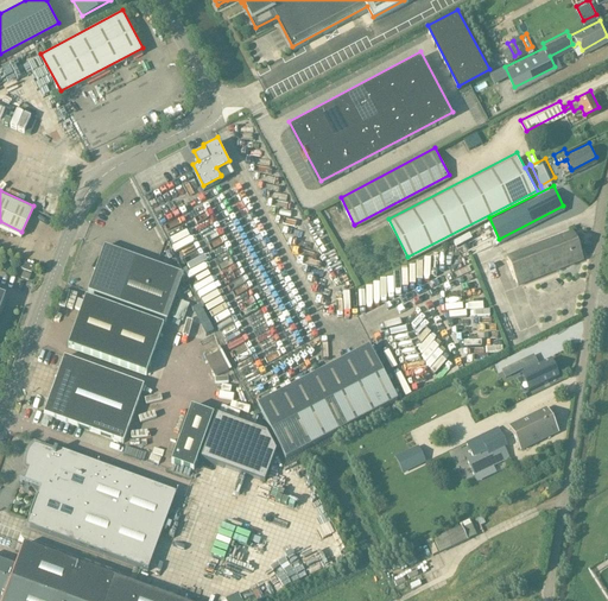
[(536,235),(480,263),(512,343),(538,333),(514,271),(578,245),(569,222),(536,235)]
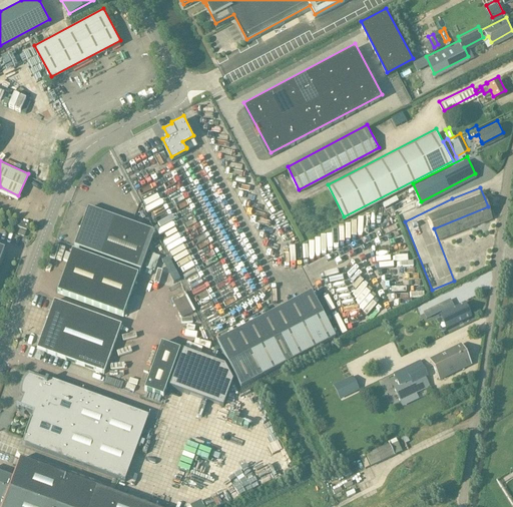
[(155,228),(153,227),(89,203),(74,241),(140,267),(155,228)]
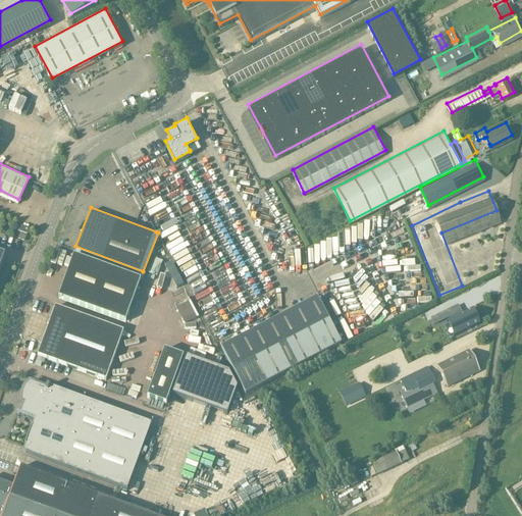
[(19,220),(17,225),(27,229),(29,223),(19,220)]
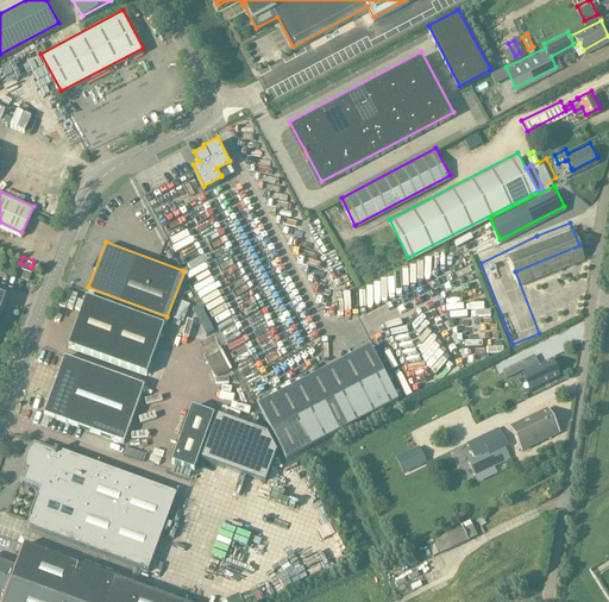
[(193,288),(184,293),(189,301),(198,296),(193,288)]
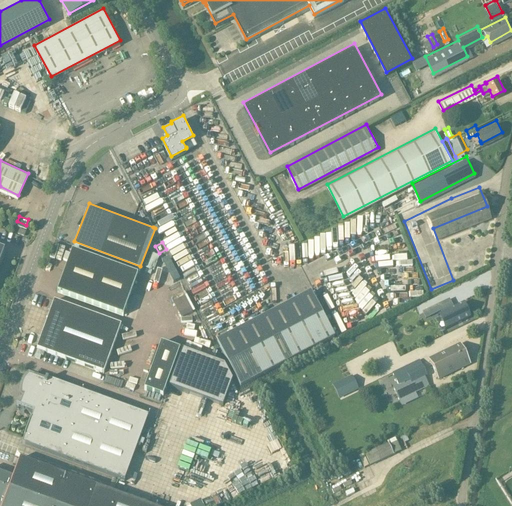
[(72,246),(66,262),(57,287),(123,312),(138,271),(72,246)]
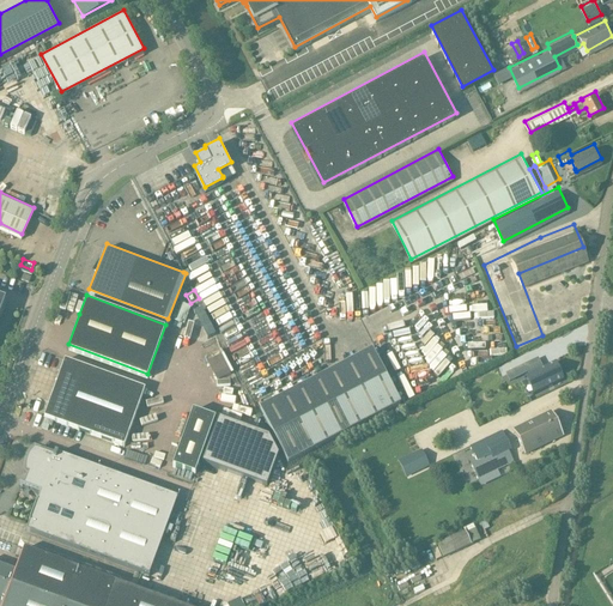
[(224,344),(207,351),(217,375),(234,368),(224,344)]
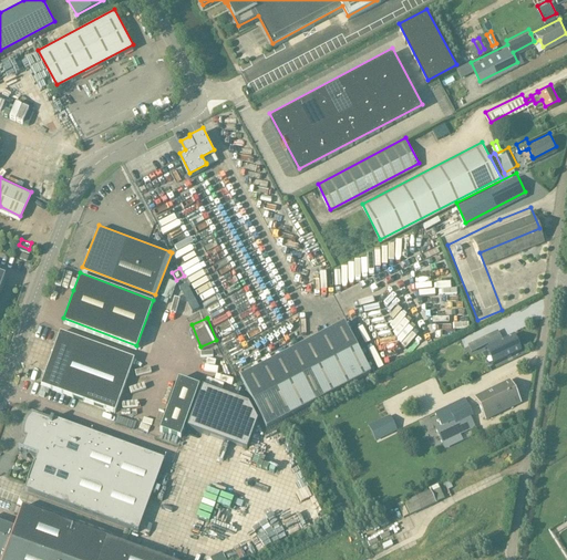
[(344,318),(240,373),(267,423),(371,369),(344,318)]
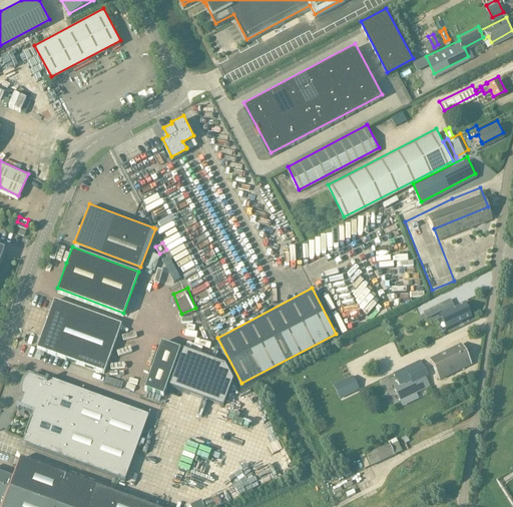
[(103,370),(121,322),(54,297),(47,316),(37,345),(44,347),(66,356),(103,370)]
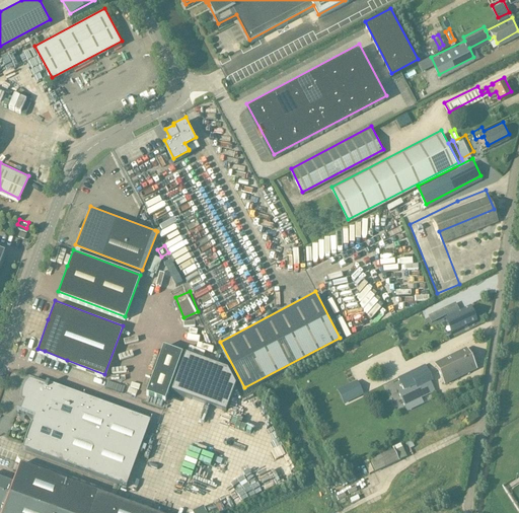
[(470,301),(444,314),(444,315),(447,313),(454,327),(450,328),(451,330),(477,316),(476,316),(470,302),(470,301)]
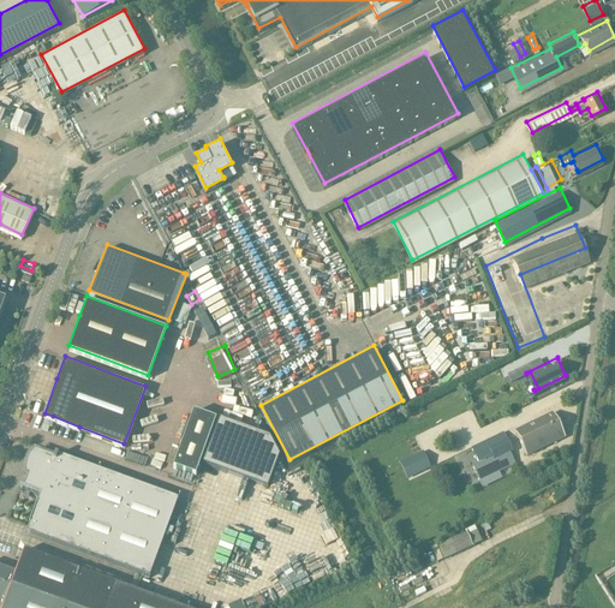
[(526,361),(507,369),(511,376),(530,368),(526,361)]
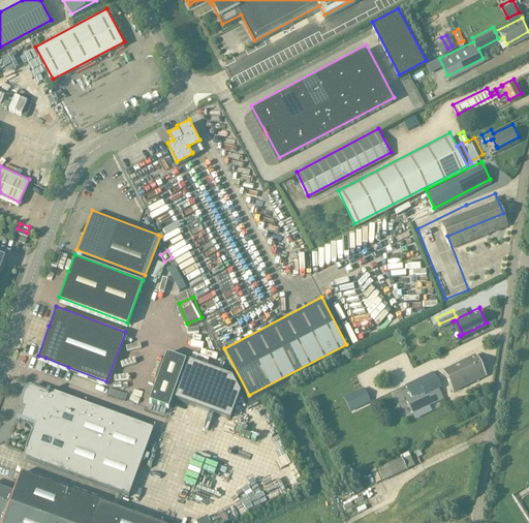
[(166,349),(150,398),(168,404),(185,357),(166,349)]
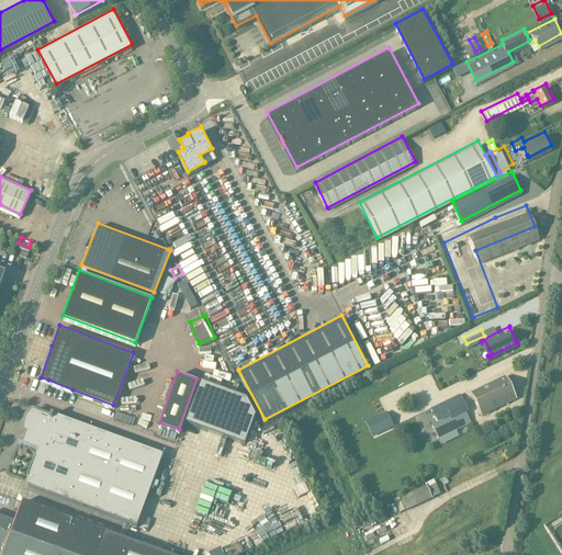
[(505,372),(471,388),(481,410),(516,394),(505,372)]
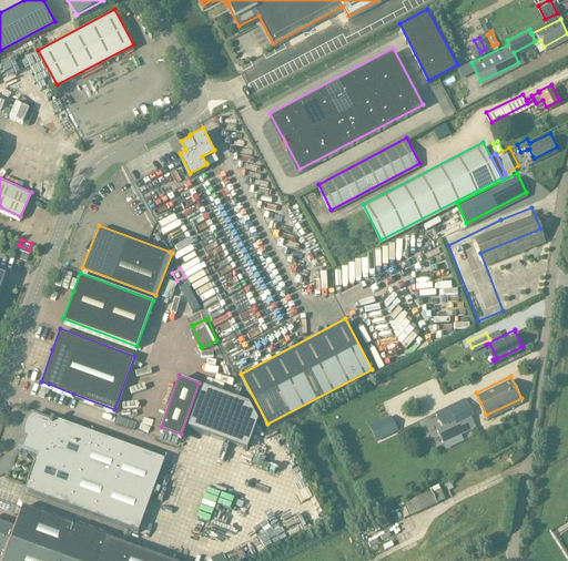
[(203,381),(188,424),(246,446),(259,416),(250,399),(203,381)]
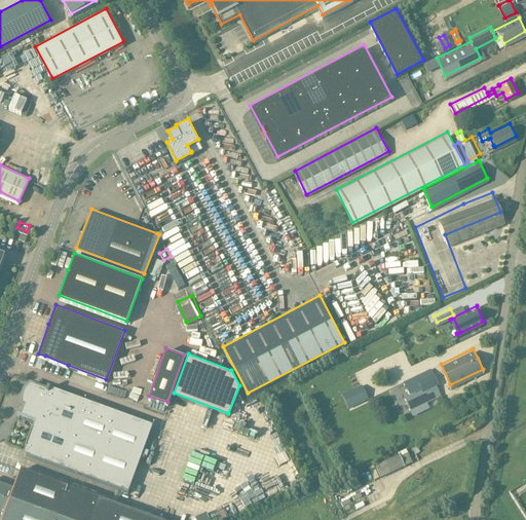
[(430,365),(403,378),(410,392),(404,395),(410,406),(440,391),(436,382),(438,381),(437,380),(431,368),(430,365)]
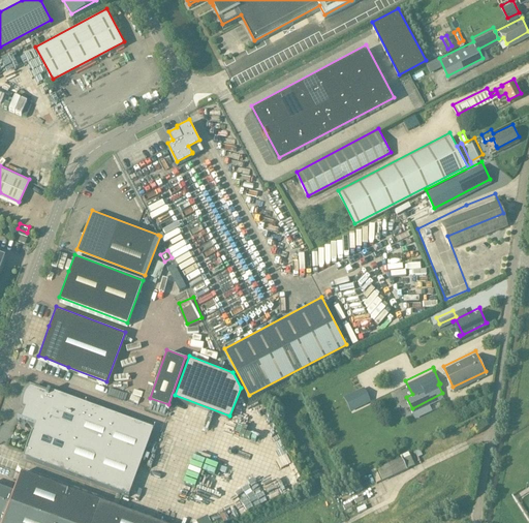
[(23,408),(21,414),(27,417),(28,419),(29,420),(31,422),(32,423),(33,425),(23,454),(129,492),(153,425),(62,391),(48,386),(47,390),(30,383),(28,385),(27,386),(26,387),(25,388),(25,390),(24,391),(23,394),(23,396),(22,398),(22,401),(22,403),(25,404),(23,408)]
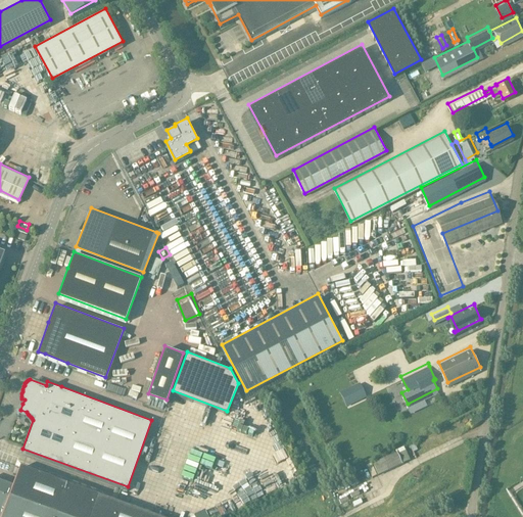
[(365,392),(359,380),(340,388),(346,402),(365,392)]
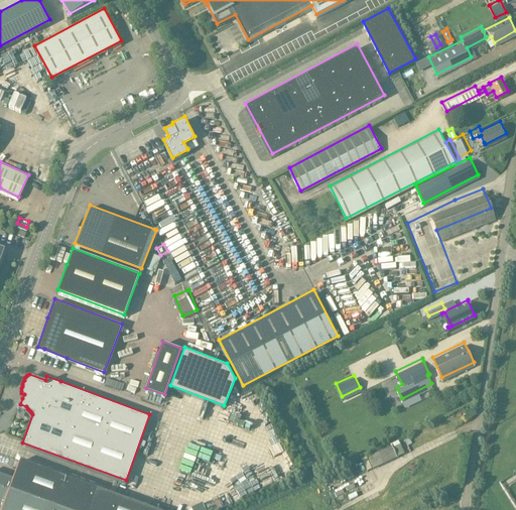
[(373,465),(397,454),(391,441),(367,453),(373,465)]
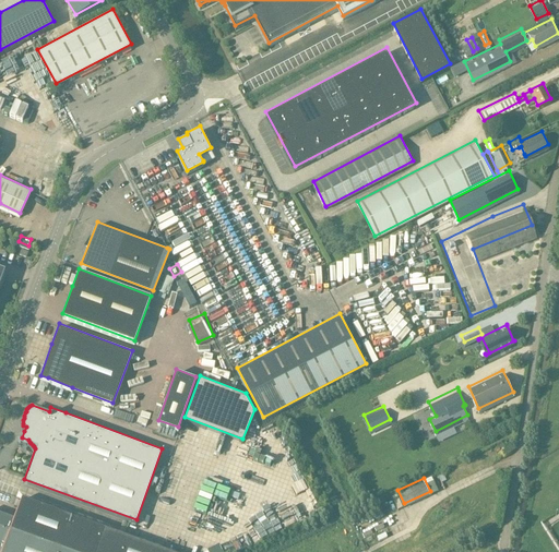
[(396,490),(392,492),(397,505),(402,503),(396,490)]
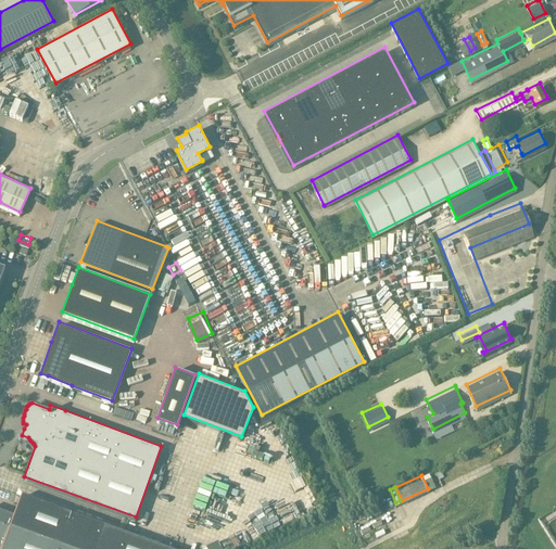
[(177,548),(22,492),(14,512),(0,507),(0,548),(177,548)]
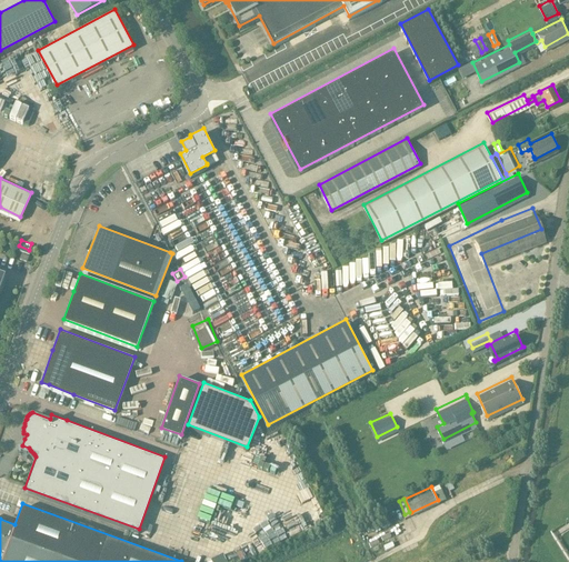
[(385,509),(379,511),(385,523),(390,521),(385,509)]
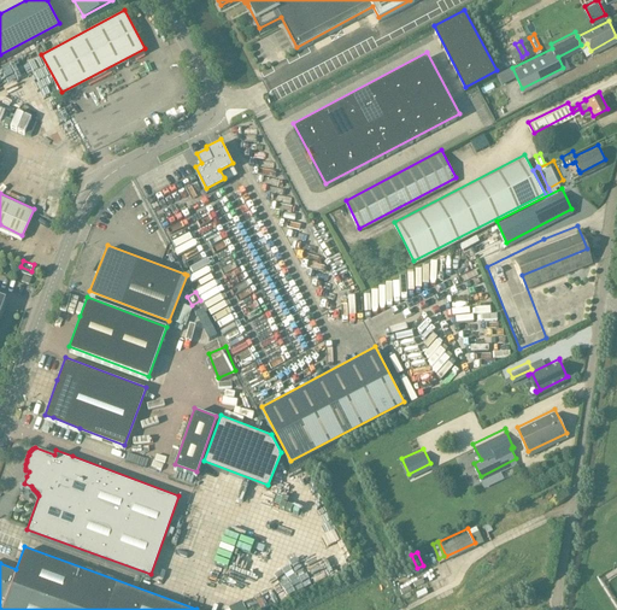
[(233,609),(248,609),(241,597),(229,603),(233,609)]
